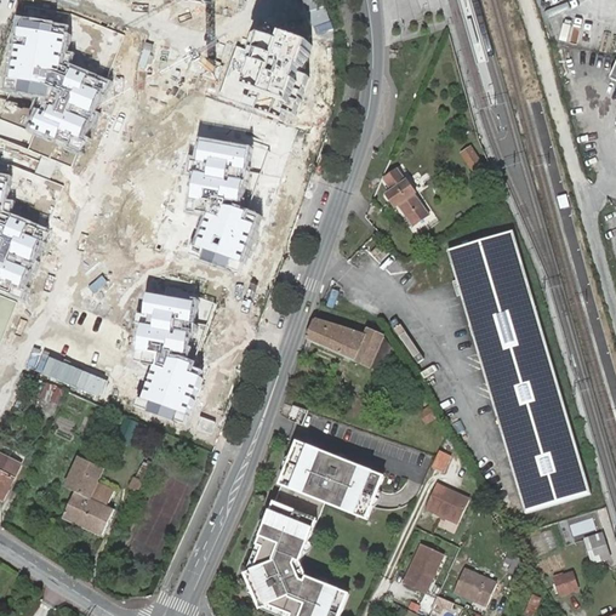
[(69,24),(13,15),(0,80),(0,86),(41,95),(29,126),(79,147),(106,77),(63,61),(69,24)]
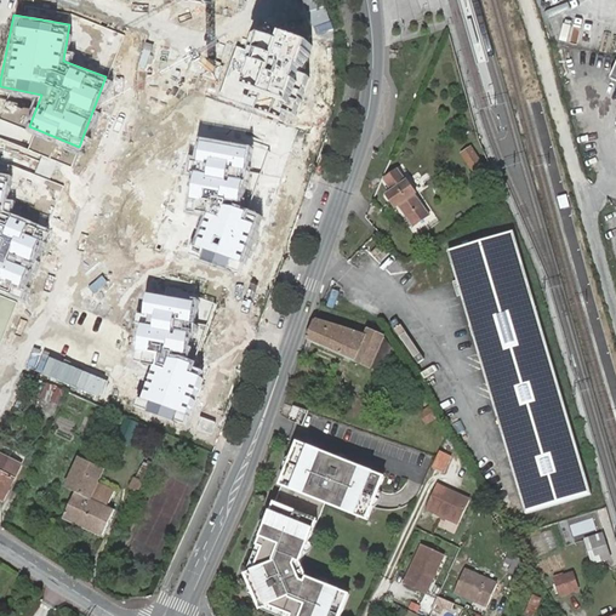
[(280,30),(278,36),(246,24),(221,86),(292,115),(317,44),(280,30)]
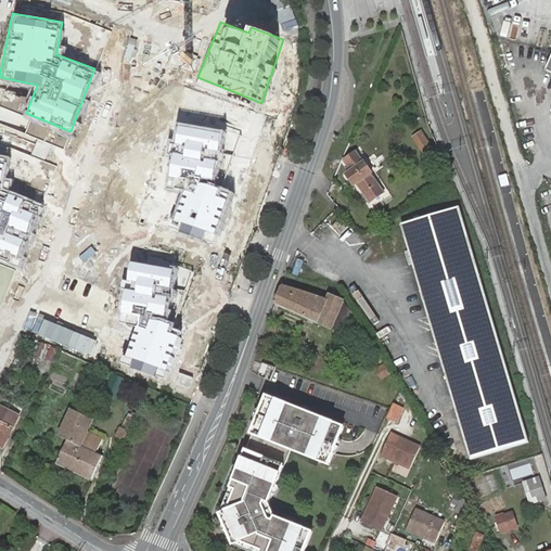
[(221,130),(180,122),(168,182),(187,187),(173,223),(213,239),(227,197),(219,193),(221,187),(212,182),(212,179),(221,130)]
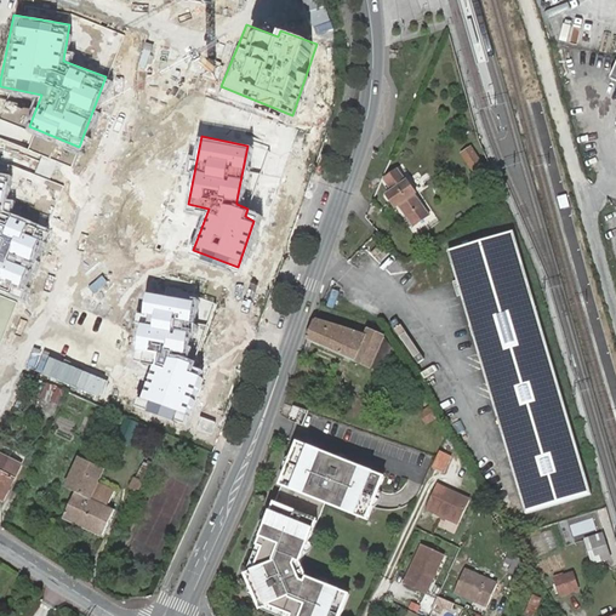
[(467,143),(458,149),(473,171),(482,164),(467,143)]
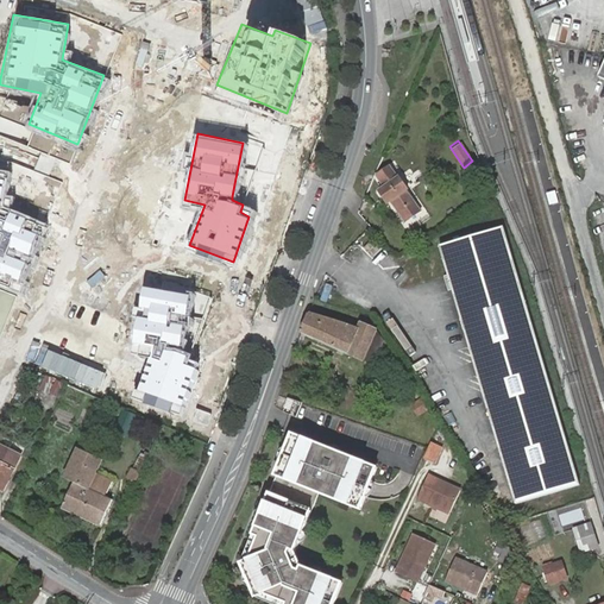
[(387,162),(373,172),(381,182),(375,187),(385,200),(388,199),(402,216),(416,206),(403,187),(404,186),(395,171),(394,172),(387,162)]
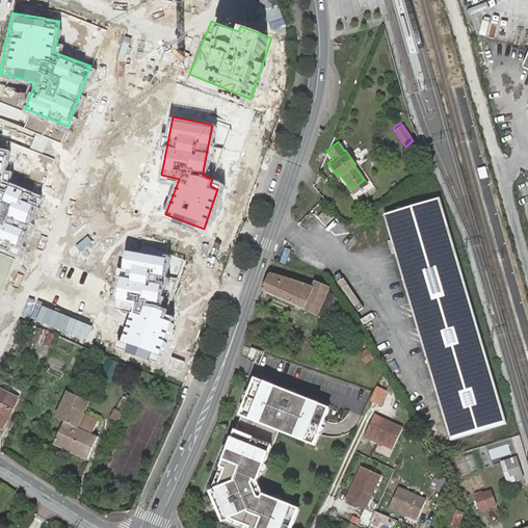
[(8,149),(0,147),(0,246),(17,254),(40,193),(3,180),(8,149)]
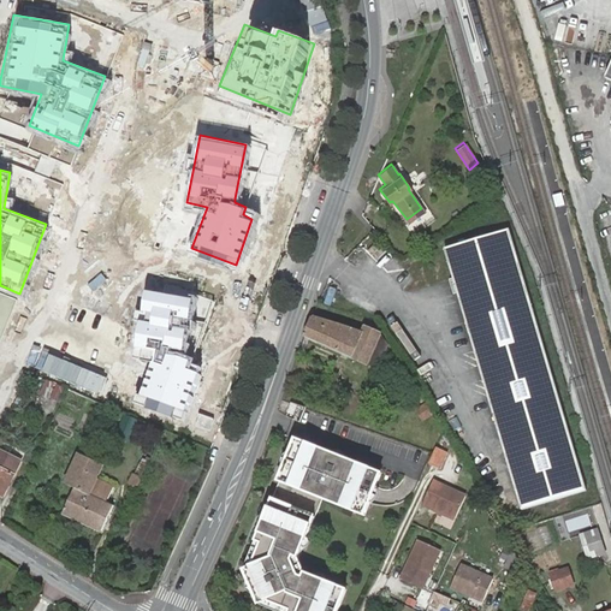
[(508,224),(442,243),(518,503),(583,484),(508,224)]
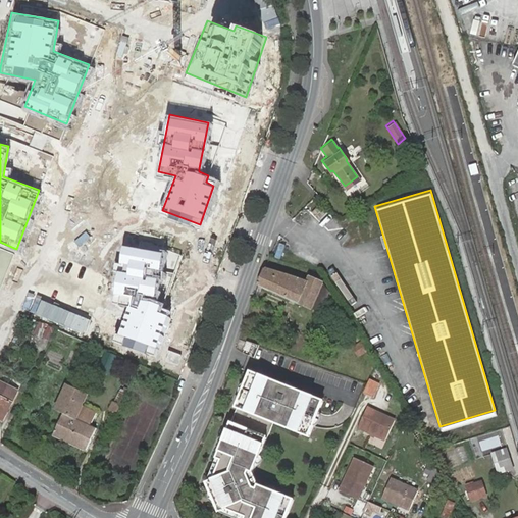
[(291,243),(288,249),(310,260),(313,254),(291,243)]
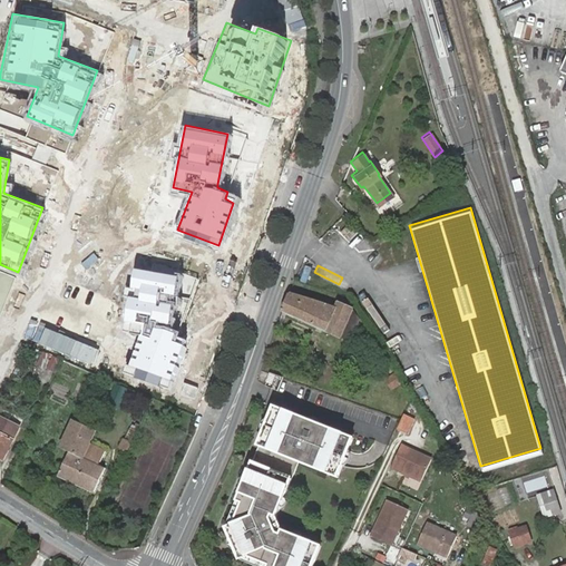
[(177,275),(135,266),(122,329),(140,333),(127,371),(168,387),(183,344),(174,340),(175,335),(176,333),(166,329),(167,323),(177,275)]
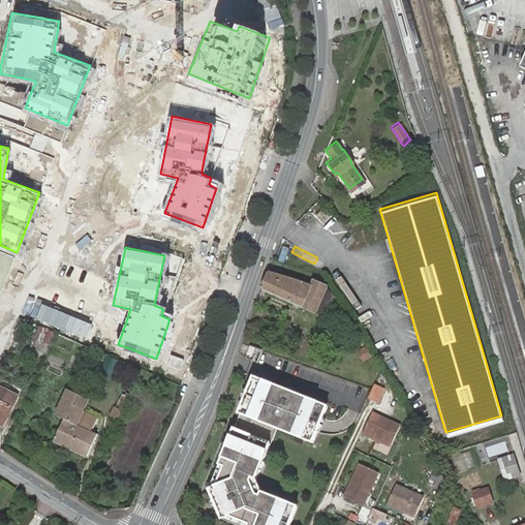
[(308,282),(265,268),(257,284),(313,310),(314,309),(320,312),(330,292),(323,283),(310,277),(308,282)]
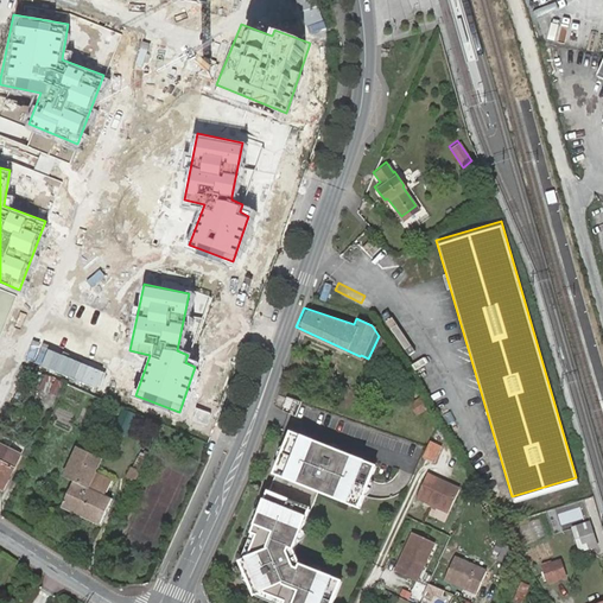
[(42,387),(48,373),(42,370),(35,385),(42,387)]
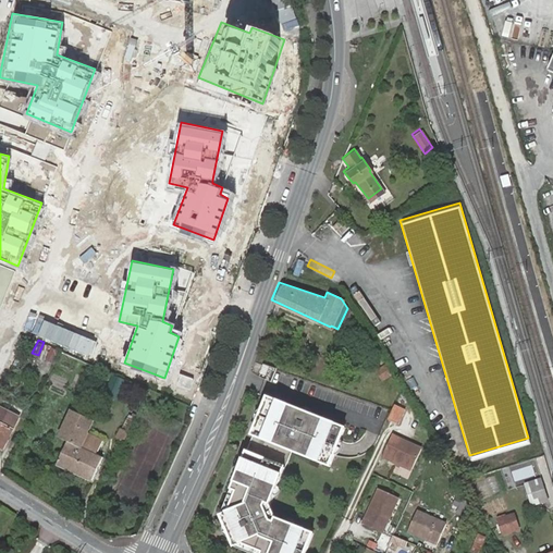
[(49,359),(54,347),(48,344),(42,357),(49,359)]
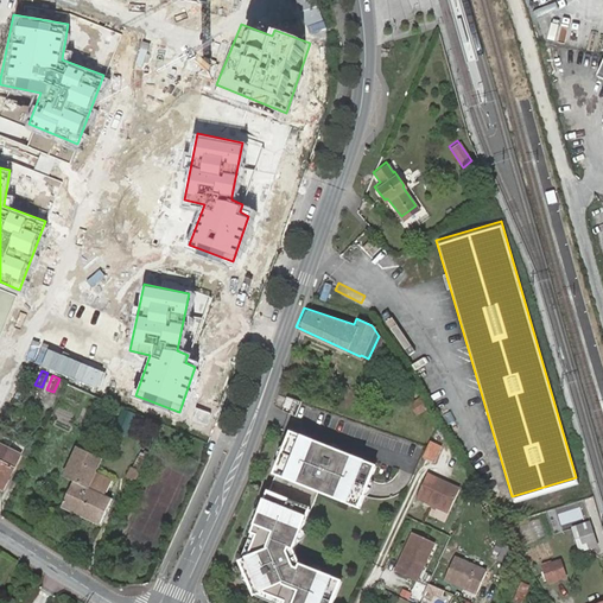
[(423,404),(417,394),(407,400),(414,410),(423,404)]
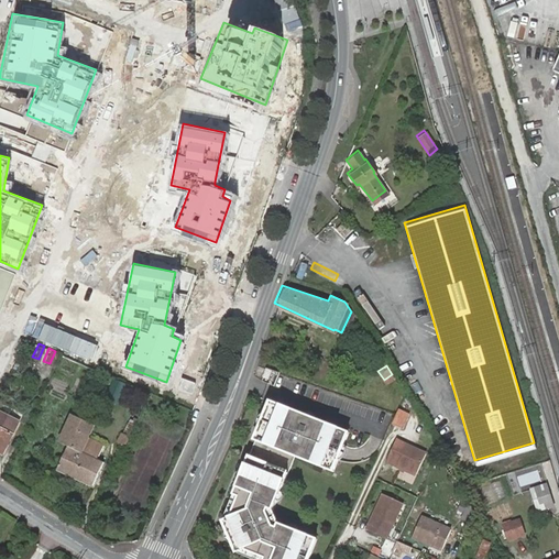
[(122,384),(110,380),(103,395),(116,401),(122,384)]
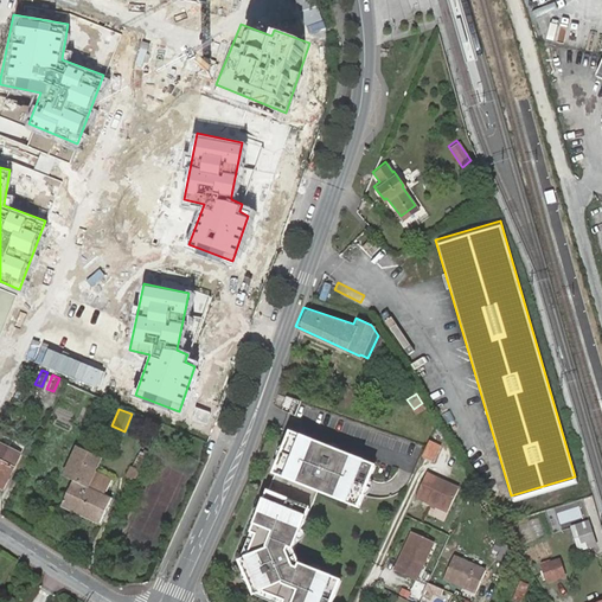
[(157,422),(149,417),(146,424),(153,428),(157,422)]
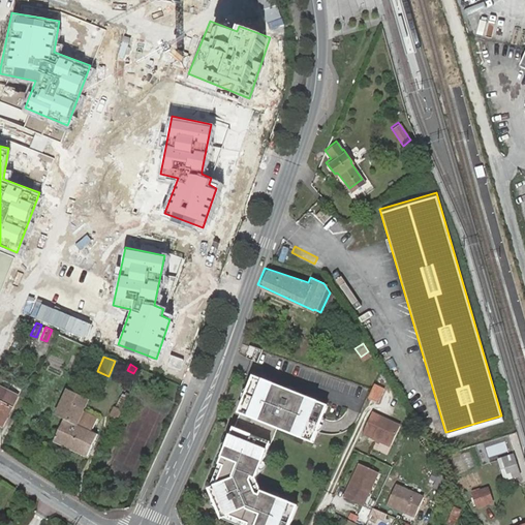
[(250,374),(236,411),(309,440),(317,422),(323,403),(250,374)]
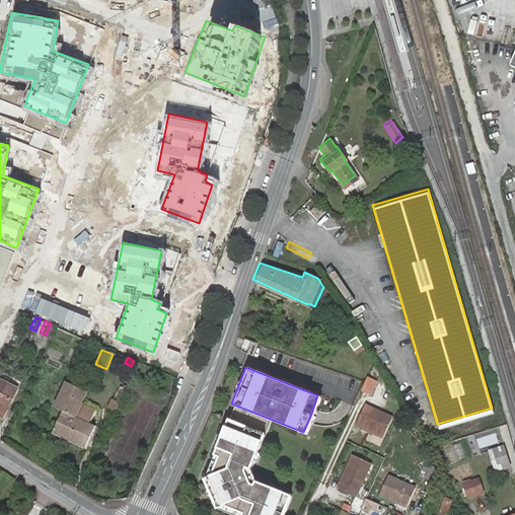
[(373,376),(364,372),(358,386),(367,390),(373,376)]
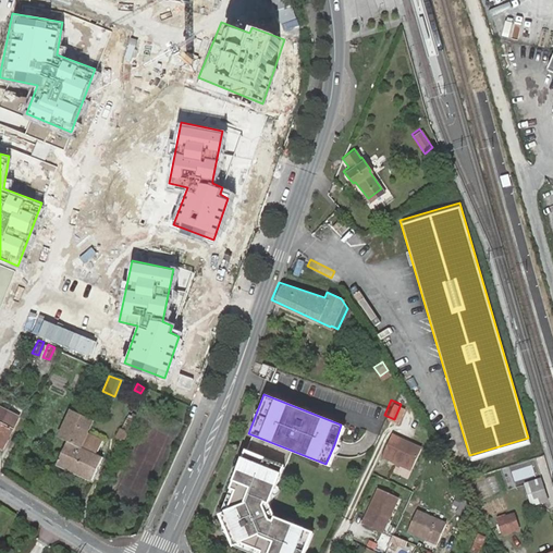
[(78,442),(85,427),(90,417),(69,407),(56,433),(64,438),(53,461),(87,477),(99,453),(93,450),(78,442)]
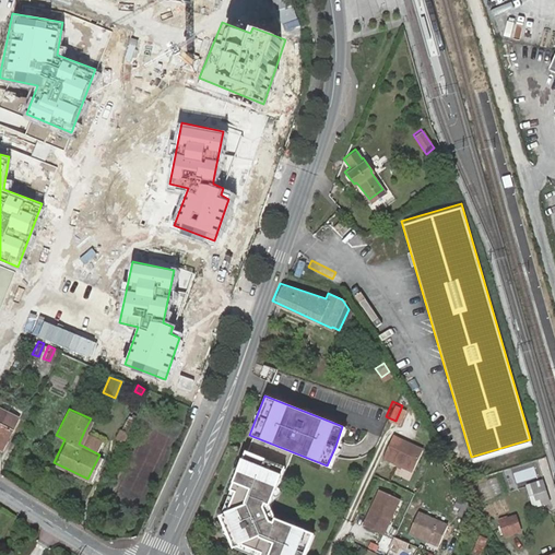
[(13,416),(0,410),(0,444),(13,416)]
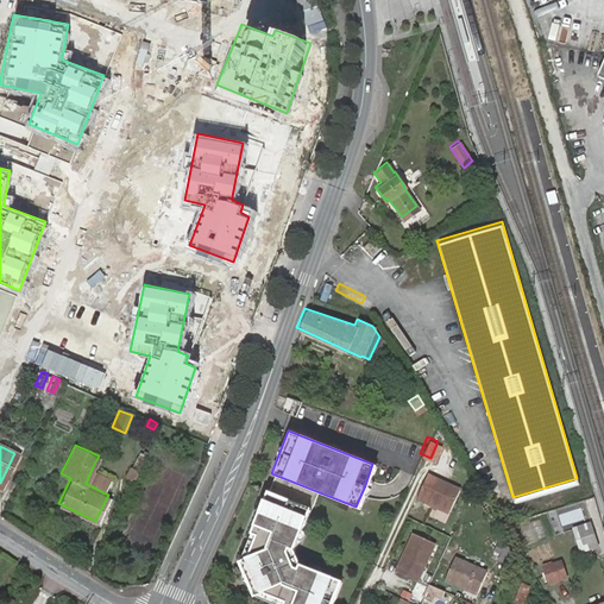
[(108,474),(93,466),(86,483),(101,491),(108,474)]
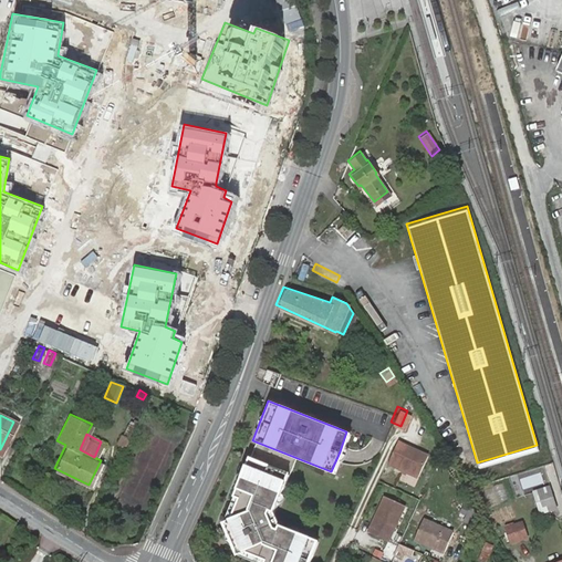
[(425,451),(396,437),(386,459),(415,472),(425,451)]
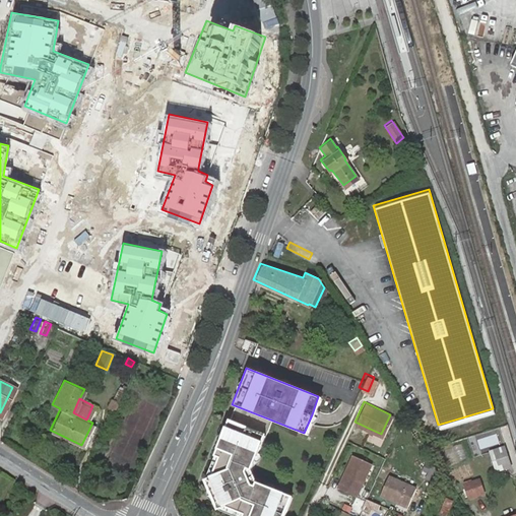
[(262,434),(227,420),(205,474),(220,510),(236,515),(280,515),(289,494),(254,480),(249,468),(262,434)]
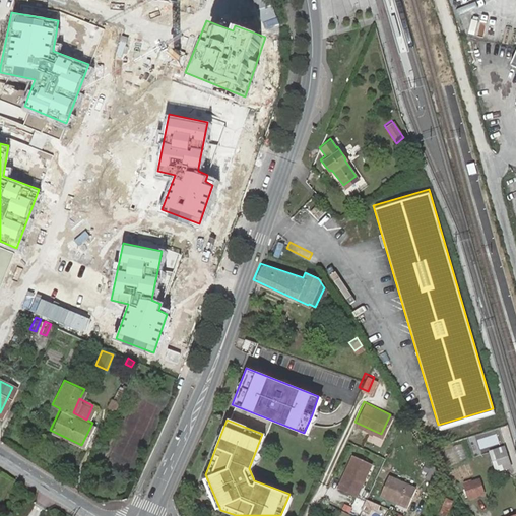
[(457,439),(450,441),(455,457),(462,455),(457,439)]
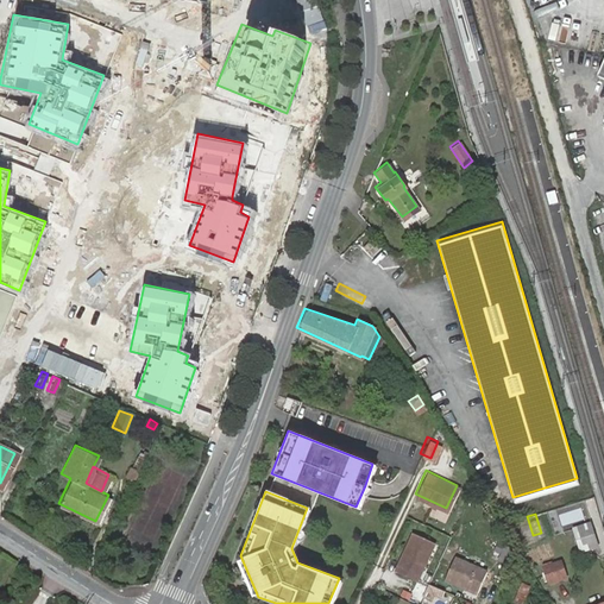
[(587,518),(576,523),(577,528),(572,530),(574,540),(580,538),(583,543),(593,540),(587,518)]
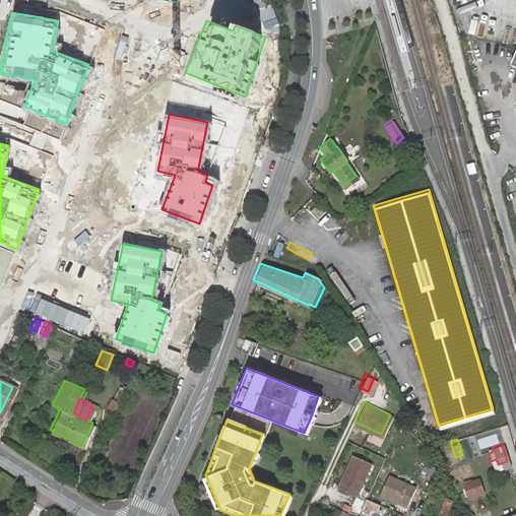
[(343,472),(337,485),(353,492),(369,459),(350,451),(341,470),(343,472)]
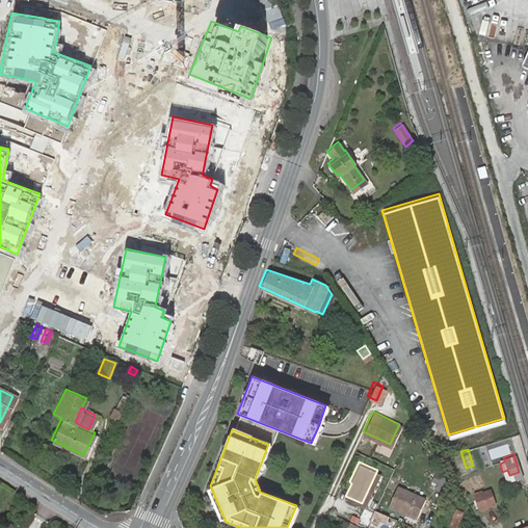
[(438,473),(432,485),(440,490),(445,476),(438,473)]
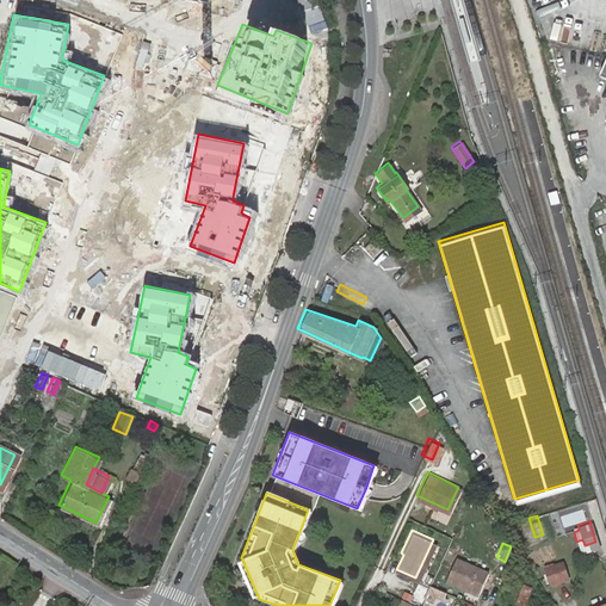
[(484,569),(453,555),(444,577),(475,592),(484,569)]
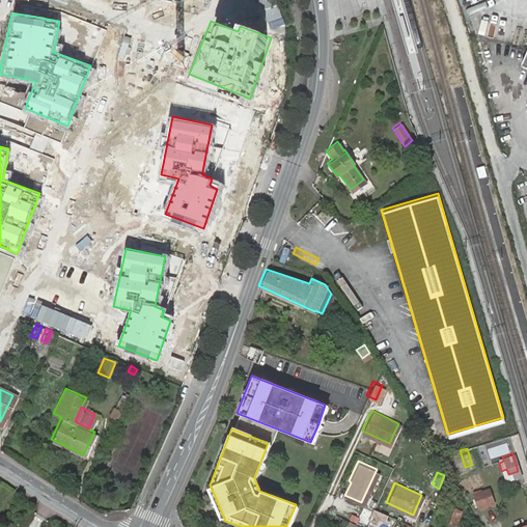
[(486,484),(470,491),(475,506),(492,501),(486,484)]
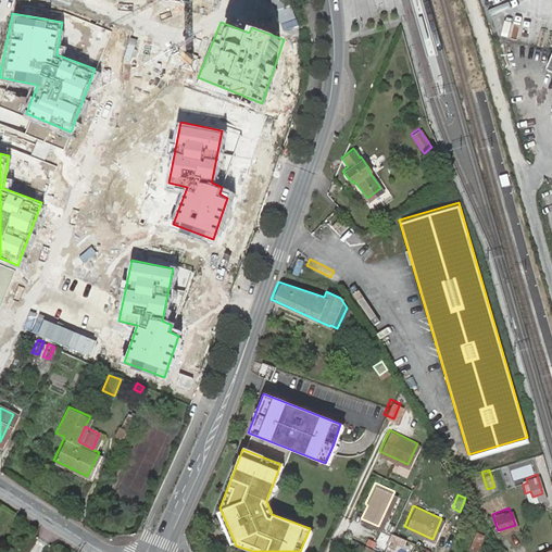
[(465,544),(474,548),(480,531),(472,527),(465,544)]
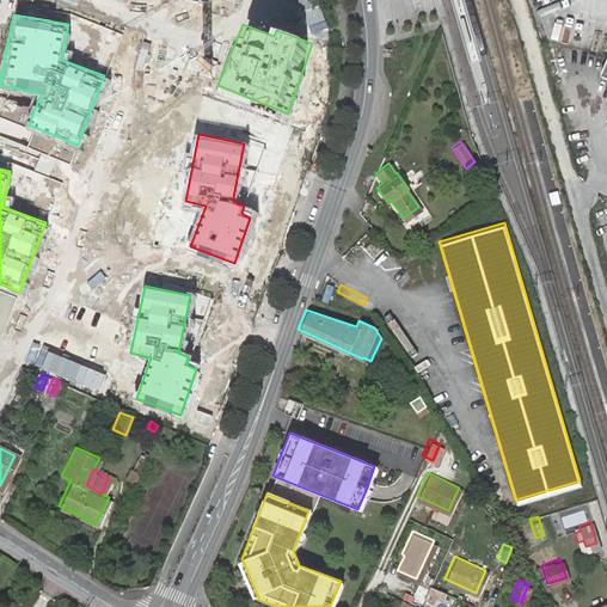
[(443,590),(428,583),(421,596),(429,600),(431,594),(440,598),(443,590)]
